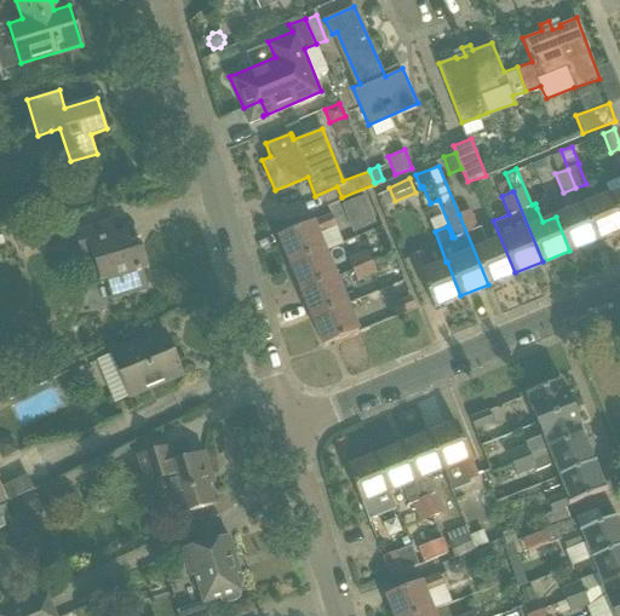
[(352,231),(355,231),(375,222),(365,194),(342,202),(352,231)]
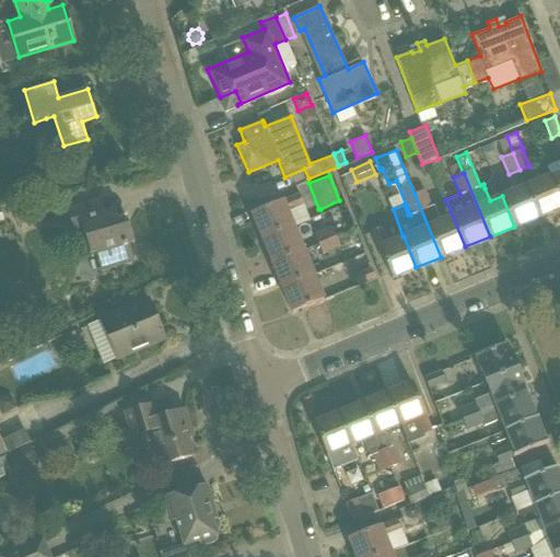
[(539,217),(559,207),(559,197),(551,176),(526,186),(539,217)]
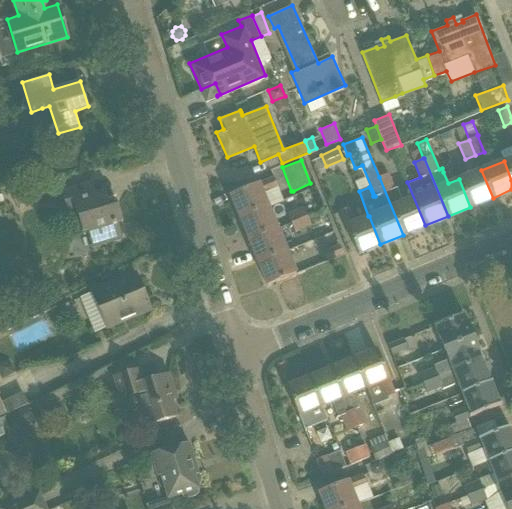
[(470,207),(493,198),(481,170),(459,179),(470,207)]
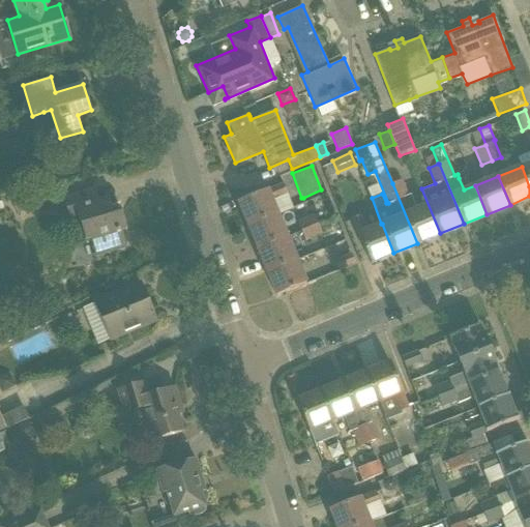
[(417,243),(440,233),(421,188),(428,204),(416,209),(410,194),(408,195),(402,179),(392,183),(417,243)]
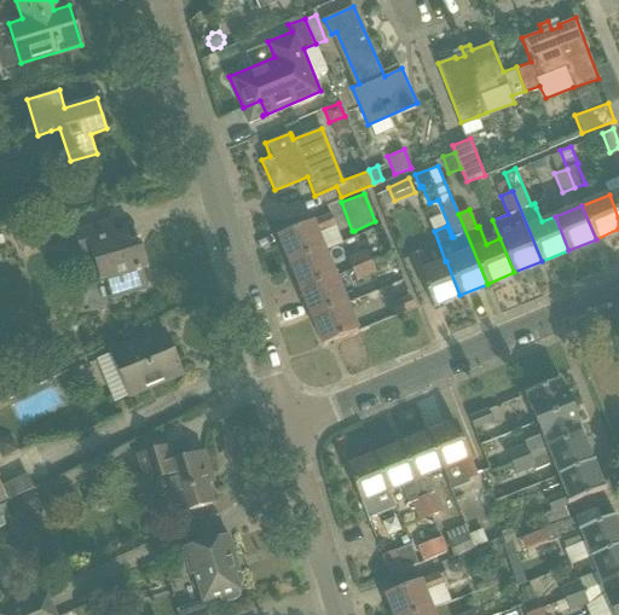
[(289,262),(323,248),(317,232),(335,225),(330,214),(278,235),(289,262)]
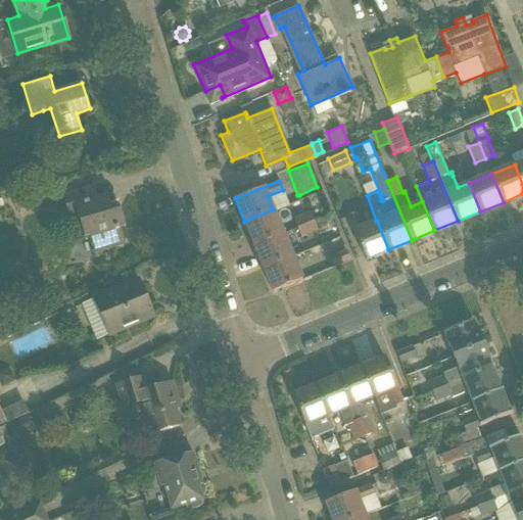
[(94,251),(100,249),(125,242),(120,226),(125,225),(121,210),(120,209),(119,208),(117,208),(116,208),(111,210),(106,194),(97,197),(94,186),(64,194),(69,213),(78,210),(85,237),(90,236),(94,251)]
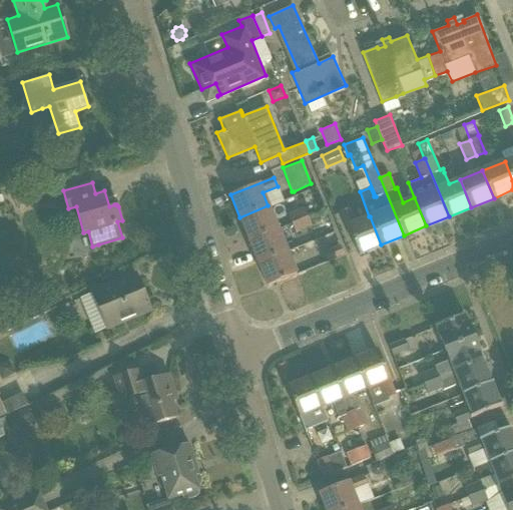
[(16,205),(36,199),(32,184),(12,190),(16,205)]
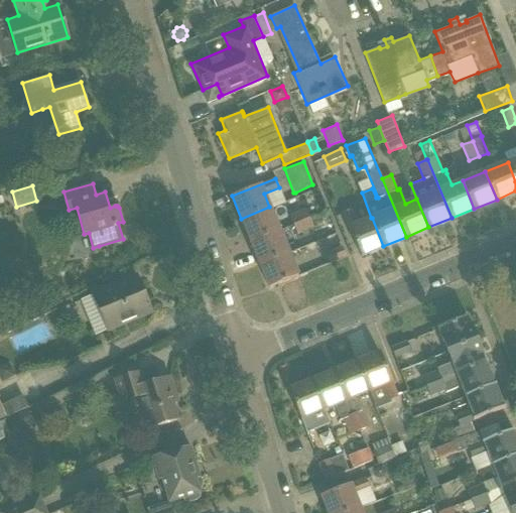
[(250,241),(279,230),(269,207),(241,219),(250,241)]
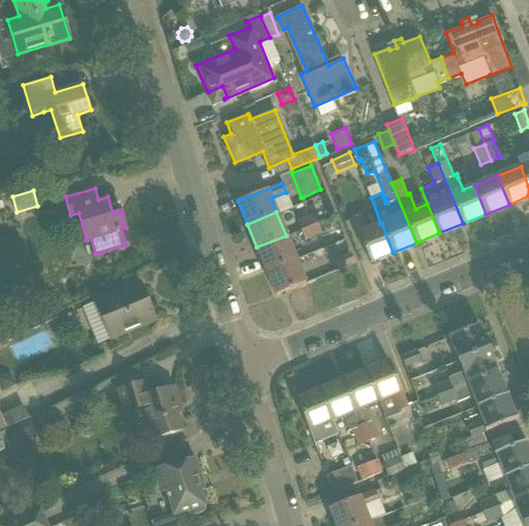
[(297,219),(301,229),(317,222),(313,213),(297,219)]
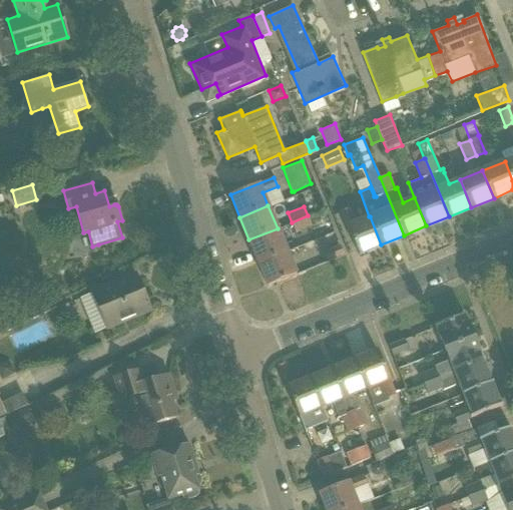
[(359,253),(381,244),(370,216),(369,216),(356,221),(350,206),(341,209),(359,253)]
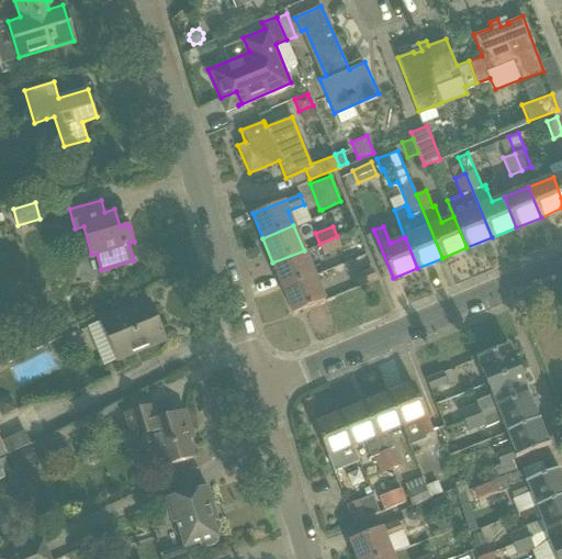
[(341,247),(337,236),(319,244),(324,255),(341,247)]
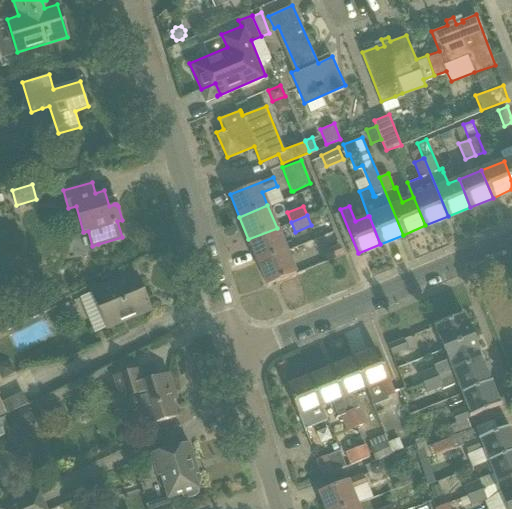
[(258,262),(286,250),(277,228),(248,239),(258,262)]
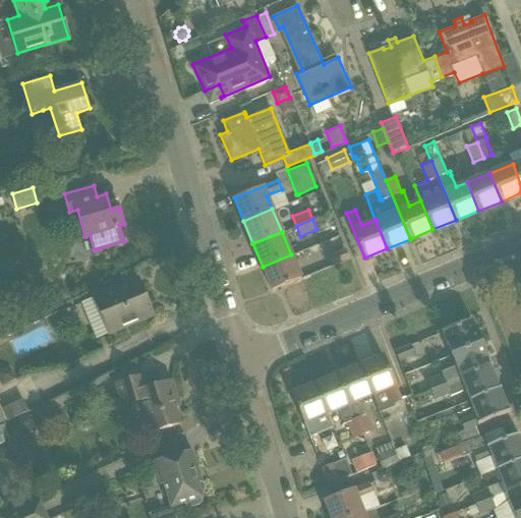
[(333,265),(349,257),(345,248),(329,254),(333,265)]
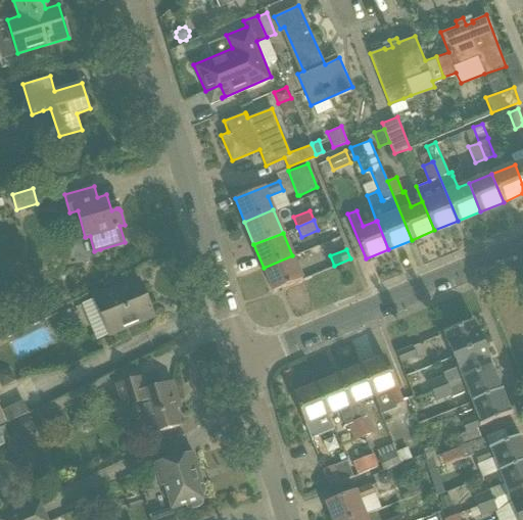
[(273,290),(301,279),(292,255),(264,268),(273,290)]
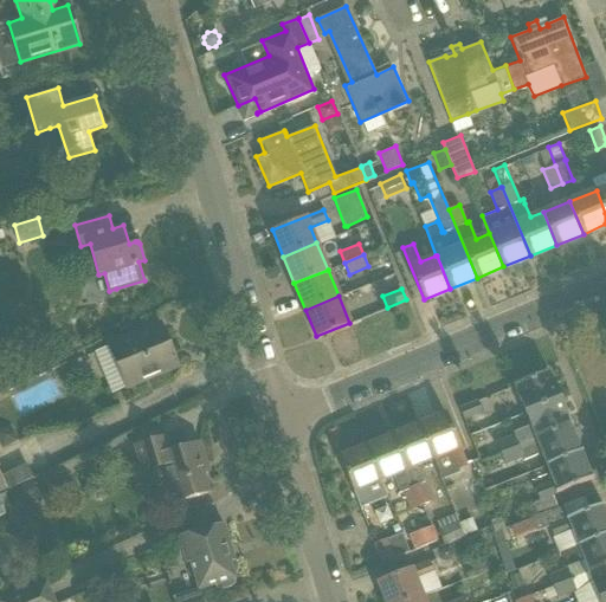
[(123,387),(147,377),(169,368),(161,351),(171,348),(160,323),(107,345),(123,387)]
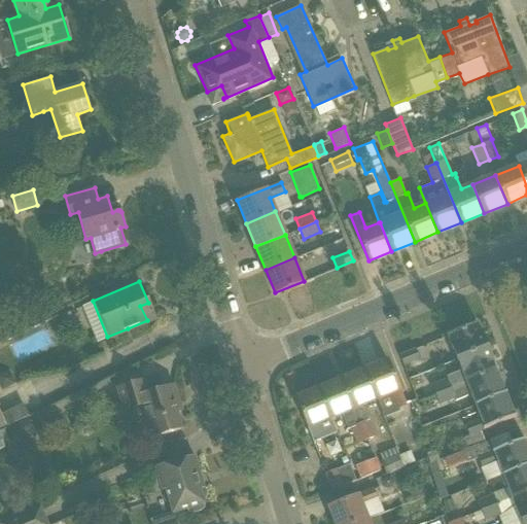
[(448,335),(457,358),(486,346),(477,323),(448,335)]
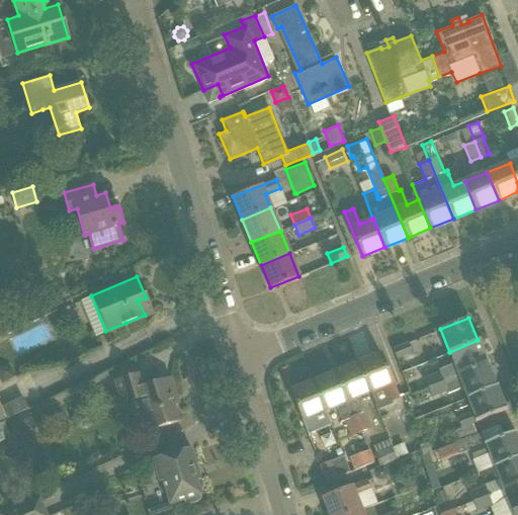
[(487,363),(478,340),(449,352),(453,362),(438,368),(439,370),(424,376),(427,387),(487,363)]
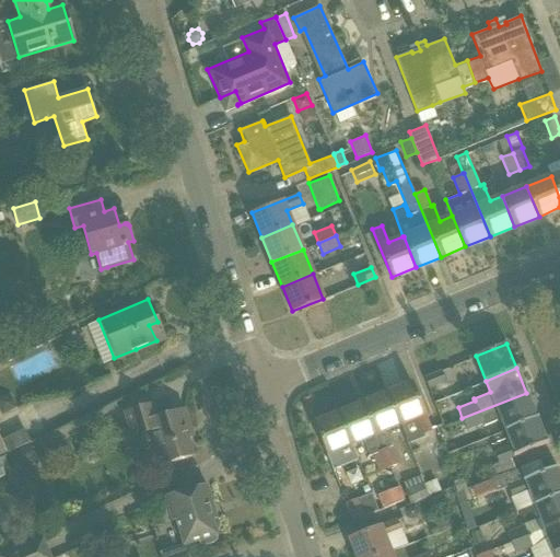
[(429,386),(445,380),(442,370),(424,376),(429,386)]
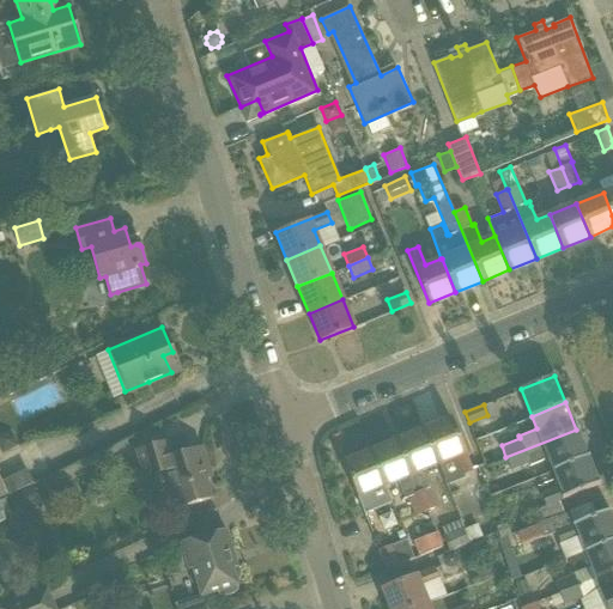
[(473,469),(451,418),(424,428),(438,462),(453,456),(461,474),(473,469)]
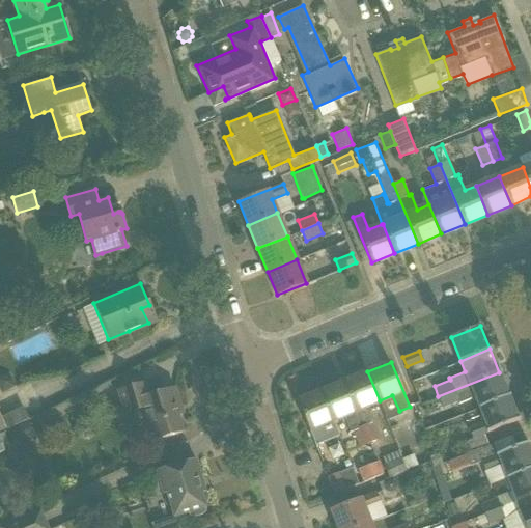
[(380,400),(367,371),(344,382),(369,441),(379,438),(365,406),(380,400)]
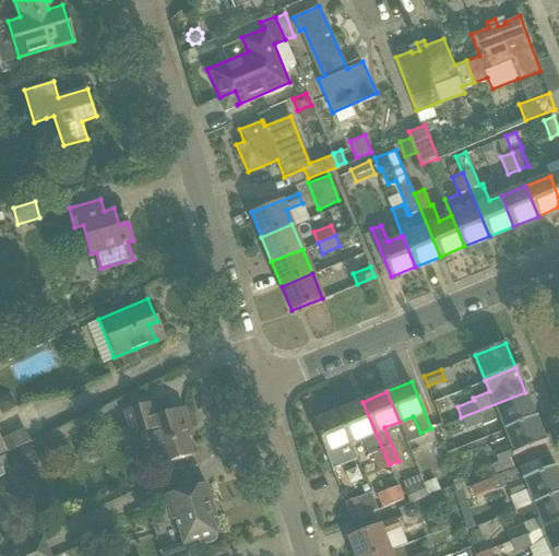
[(18,405),(14,397),(6,392),(0,395),(0,405),(3,412),(18,405)]
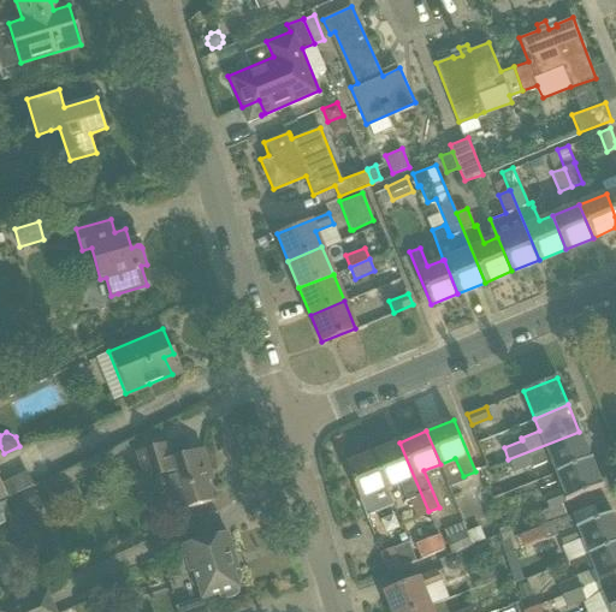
[(556,473),(590,458),(579,432),(508,459),(513,468),(513,470),(532,463),(532,465),(539,462),(550,458),(556,473)]
